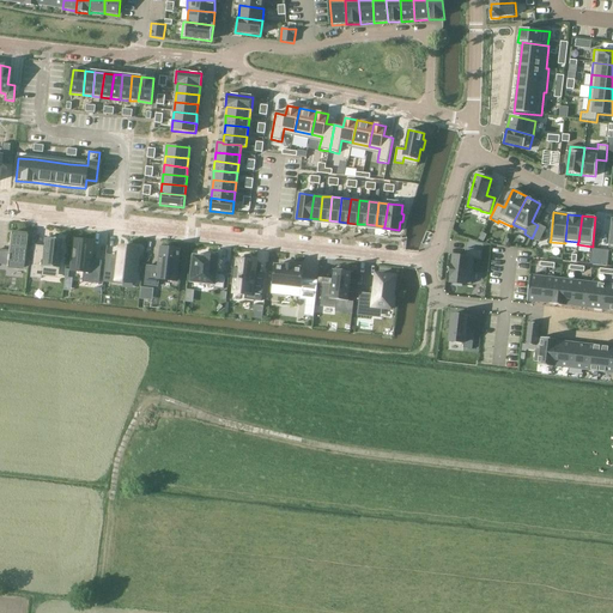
[(538,225),(532,238),(539,242),(546,229),(538,225)]
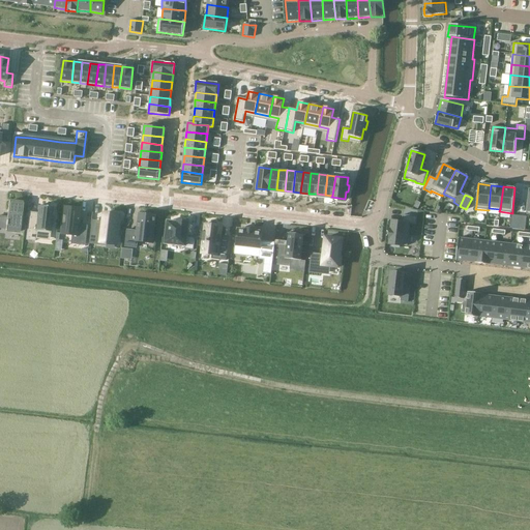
[(0,216),(0,227),(6,228),(5,231),(6,231),(19,232),(20,232),(23,203),(9,202),(7,218),(0,216)]
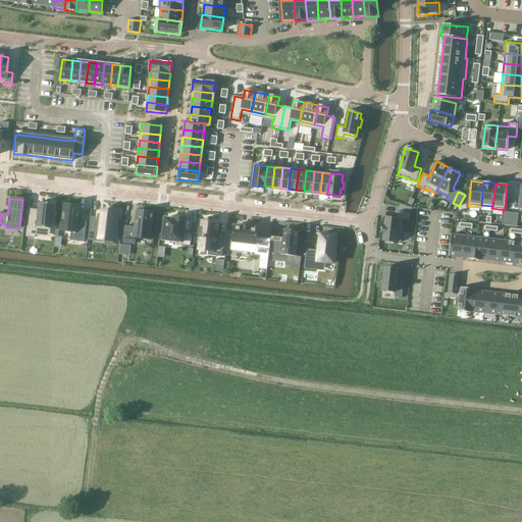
[(29,213),(25,237),(35,238),(35,236),(36,227),(50,229),(50,221),(52,221),(53,213),(51,213),(52,205),(38,203),(37,210),(37,214),(29,213)]
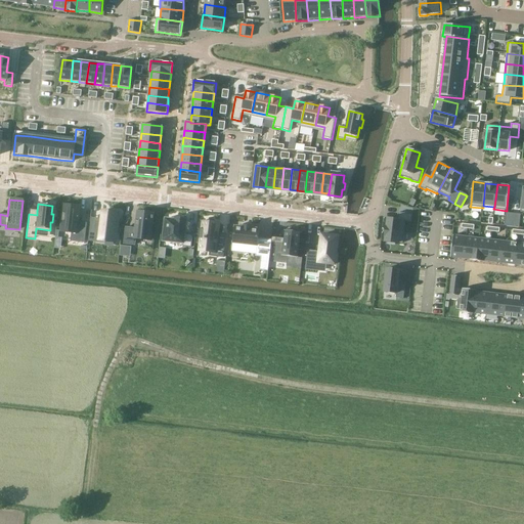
[(63,205),(60,231),(72,233),(71,241),(85,243),(87,223),(79,222),(81,207),(63,205)]
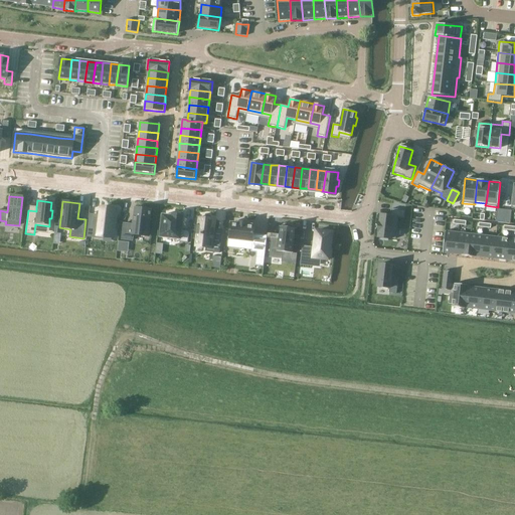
[(124,223),(122,239),(133,240),(133,234),(148,236),(150,218),(150,215),(151,215),(151,212),(150,212),(151,210),(135,207),(134,217),(134,216),(133,221),(134,221),(133,224),(124,223)]
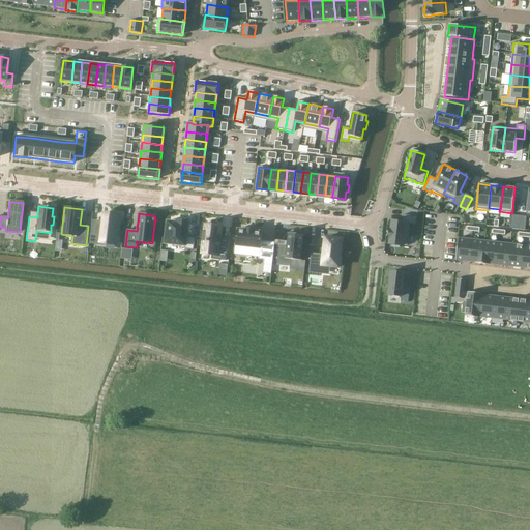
[(96,225),(95,234),(101,234),(100,242),(107,243),(117,244),(118,236),(120,237),(121,224),(119,224),(120,215),(104,214),(102,222),(102,226),(96,225)]
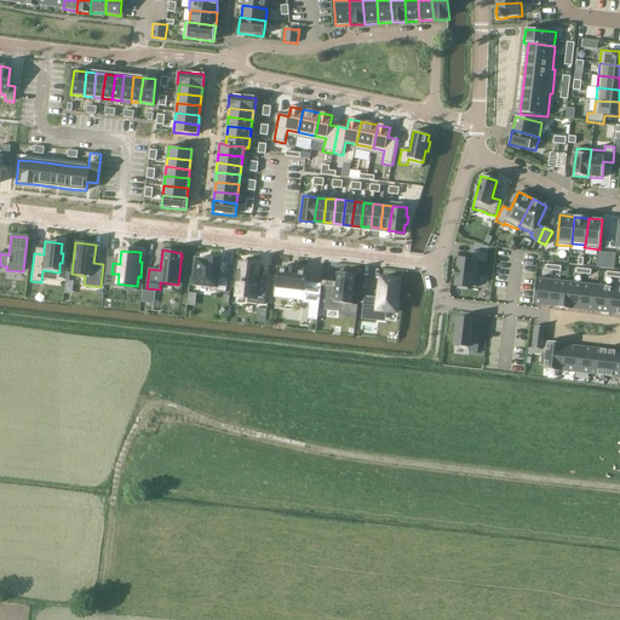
[(455,267),(454,281),(454,287),(471,288),(472,287),(476,288),(480,262),(487,263),(488,253),(471,252),(471,259),(458,258),(457,267),(455,267)]
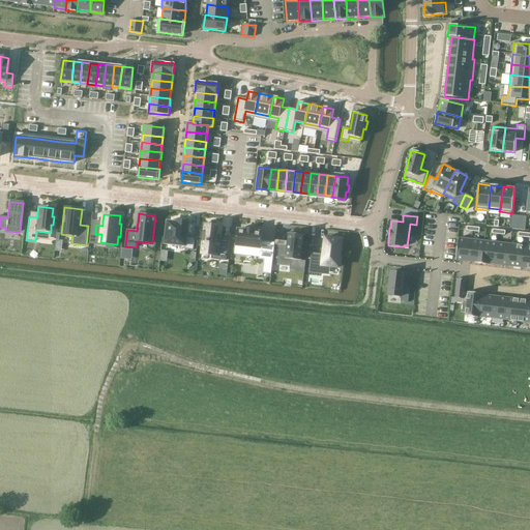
[(511,215),(509,229),(518,230),(519,216),(518,216),(512,215),(511,215)]
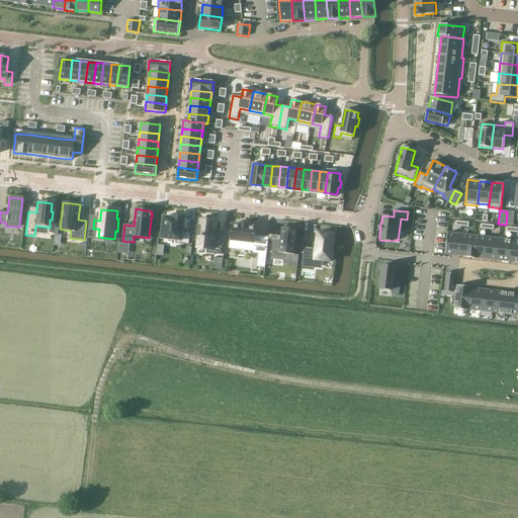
[(507,211),(506,225),(513,225),(515,212),(514,212),(508,211),(507,211)]
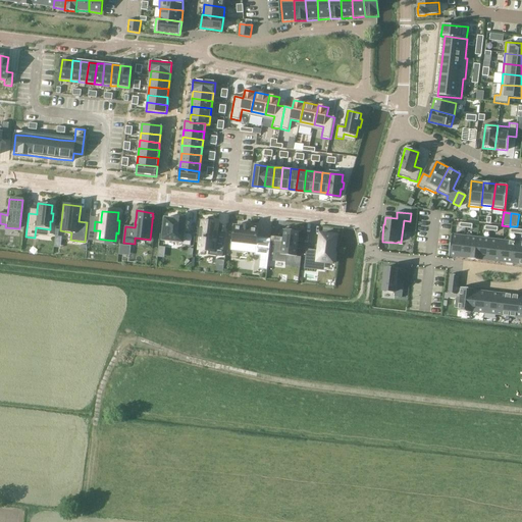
[(165,217),(163,240),(183,242),(181,246),(191,247),(193,235),(184,233),(186,218),(176,217),(176,218),(165,217)]
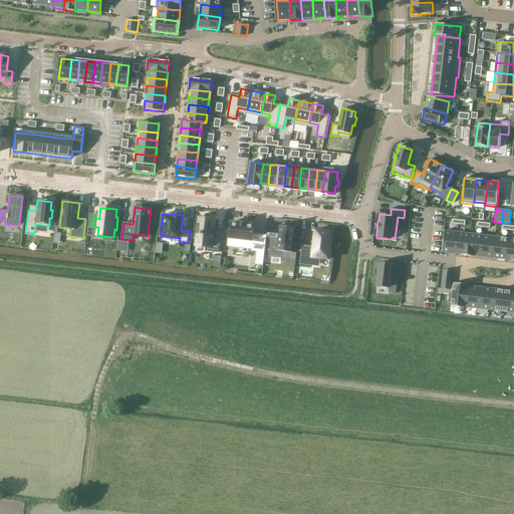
[(197,234),(195,247),(205,248),(205,251),(219,253),(222,230),(215,229),(216,218),(199,216),(198,225),(196,225),(195,233),(197,234)]
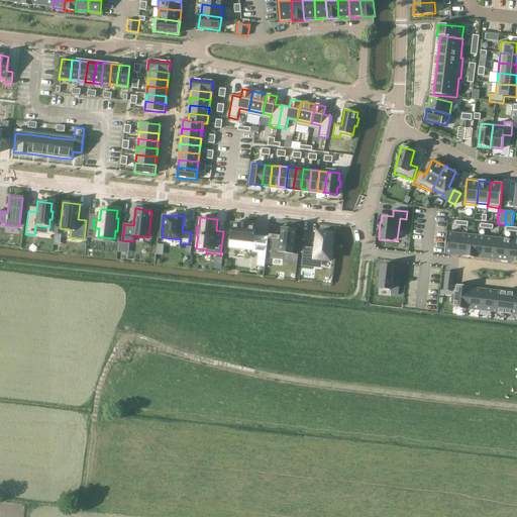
[(230,244),(229,247),(240,248),(240,246),(253,247),(252,249),(252,252),(259,252),(256,266),(265,267),(268,237),(254,235),(255,226),(247,225),(247,224),(239,223),(239,225),(232,224),(230,236),(230,244)]
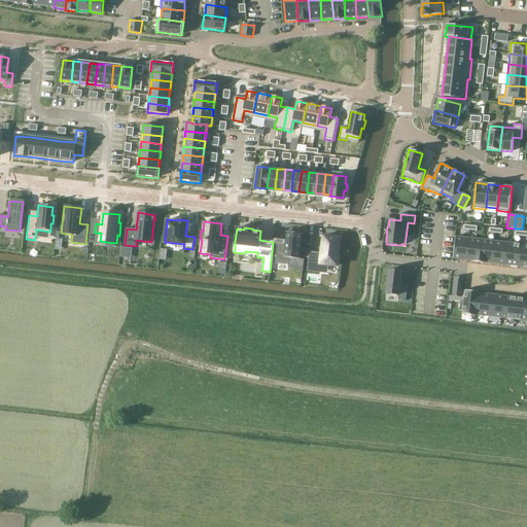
[(278,244),(275,264),(288,265),(289,258),(300,259),(303,235),(286,233),(285,245),(278,244)]
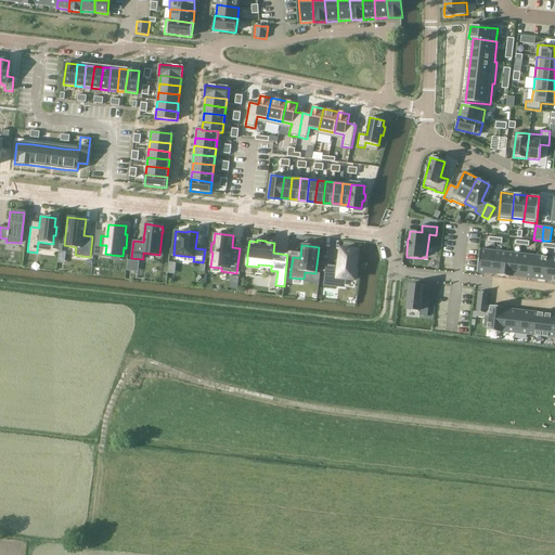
[(325,266),(323,286),(334,287),(335,280),(346,281),(356,282),(357,280),(358,281),(359,269),(358,269),(360,248),(339,247),(337,267),(325,266)]
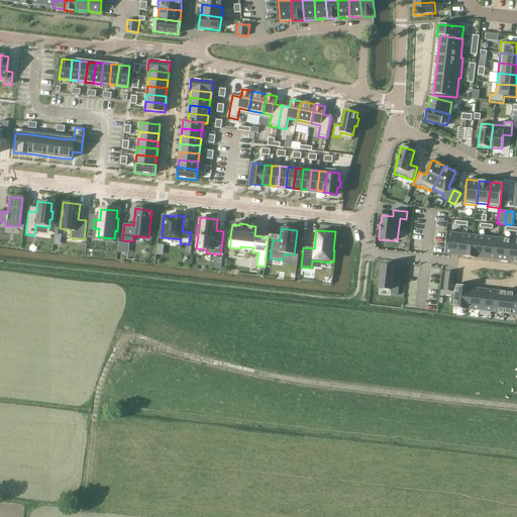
[(446,232),(444,254),(457,255),(460,233),(446,232)]
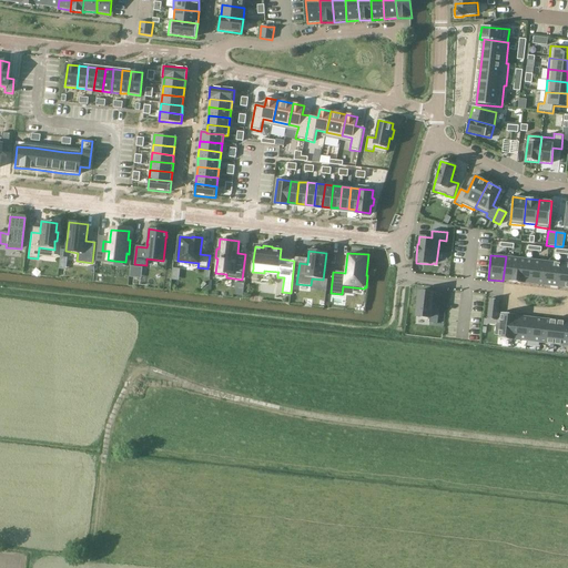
[(506,256),(503,281),(509,282),(516,283),(519,259),(506,256)]
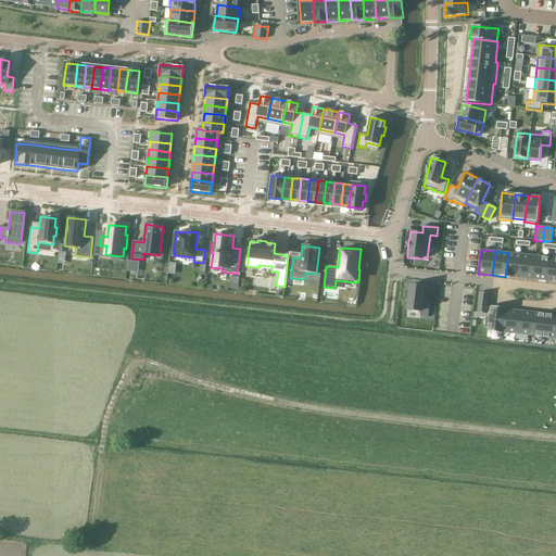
[(508,253),(505,277),(514,278),(519,278),(522,254),(508,253)]
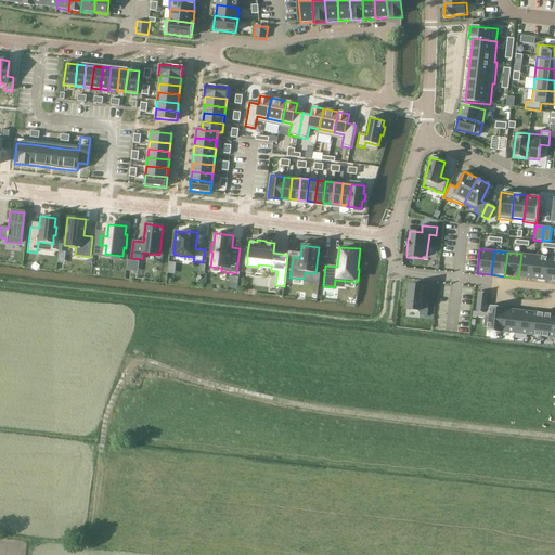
[(521,254),(518,278),(532,280),(534,256),(521,254)]
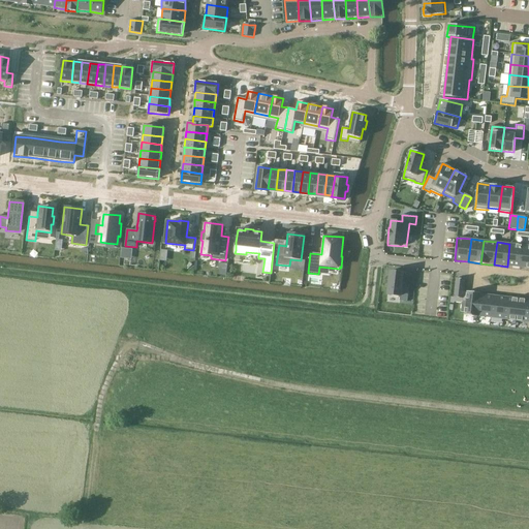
[(509,244),(507,267),(520,268),(523,245),(509,244)]
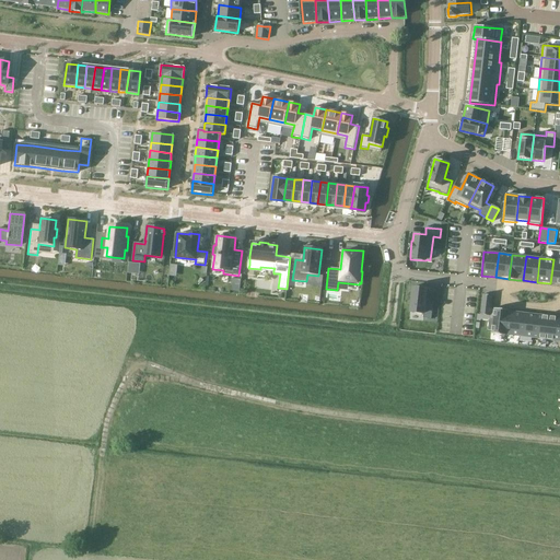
[(559,260),(553,259),(550,283),(559,284),(559,260)]
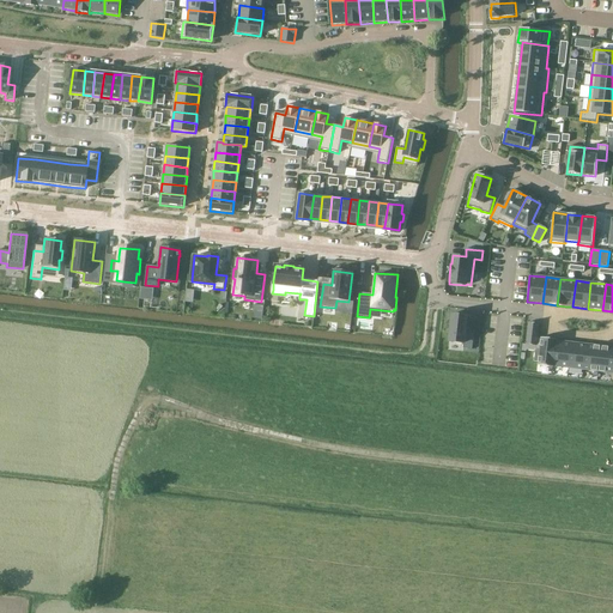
[(141,287),(140,299),(144,299),(145,295),(153,295),(153,289),(141,287)]
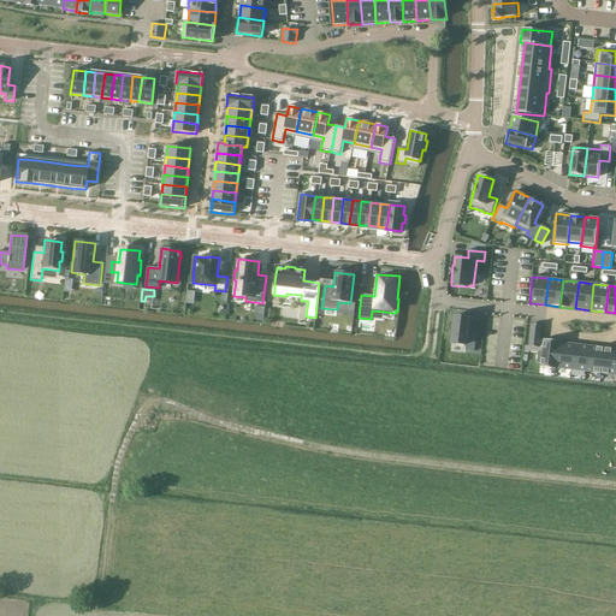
[(454,315),(450,343),(466,345),(466,350),(474,351),(475,336),(474,336),(474,337),(467,336),(469,317),(454,315)]
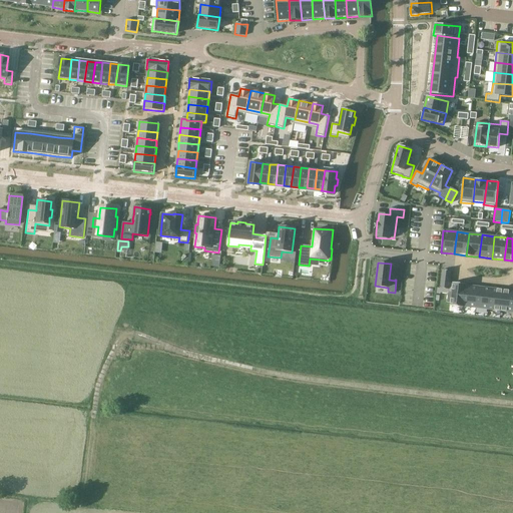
[(448,293),(447,303),(450,304),(450,306),(463,308),(466,285),(452,283),(451,291),(451,294),(448,293)]
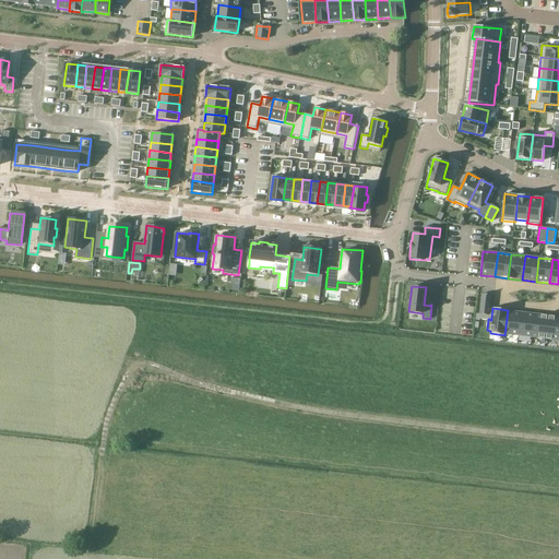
[(508,310),(504,335),(506,335),(506,334),(518,336),(521,312),(508,310)]
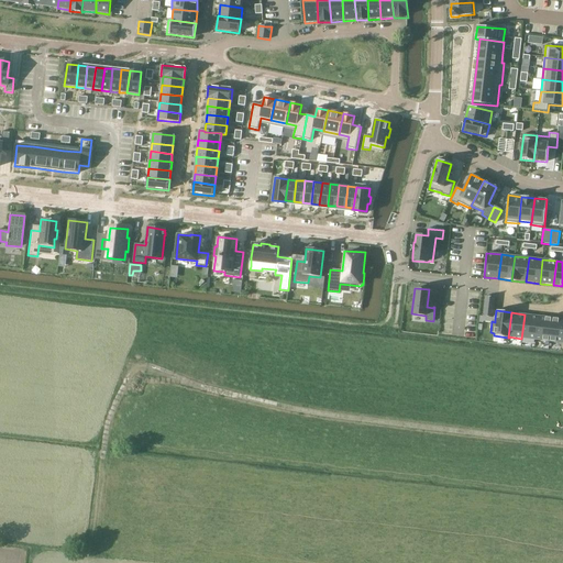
[(525,315),(521,339),(536,340),(539,316),(525,315)]
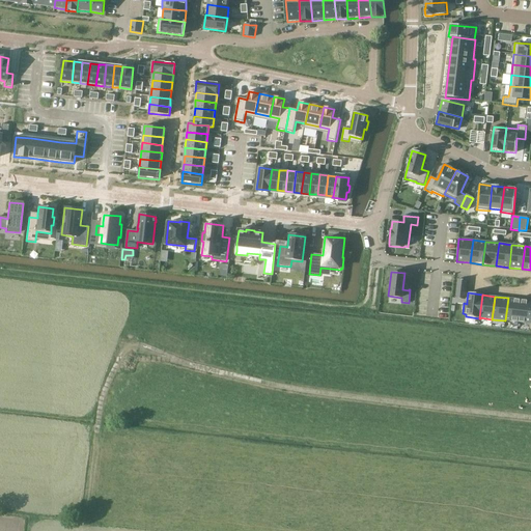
[(508,298),(505,320),(518,323),(521,299),(508,298)]
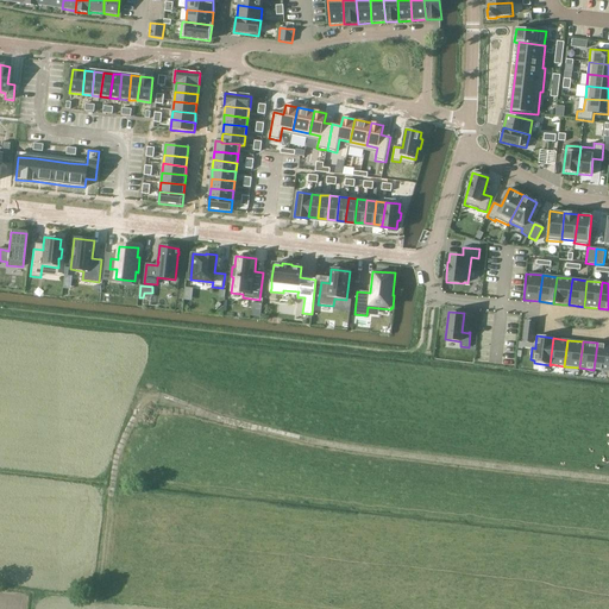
[(608,344),(597,343),(594,370),(608,371),(608,344)]
